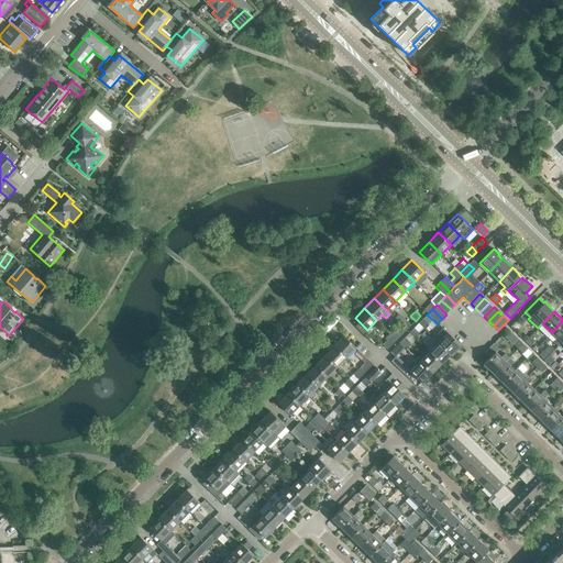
[(423,328),(428,323),(423,318),(418,323),(423,328)]
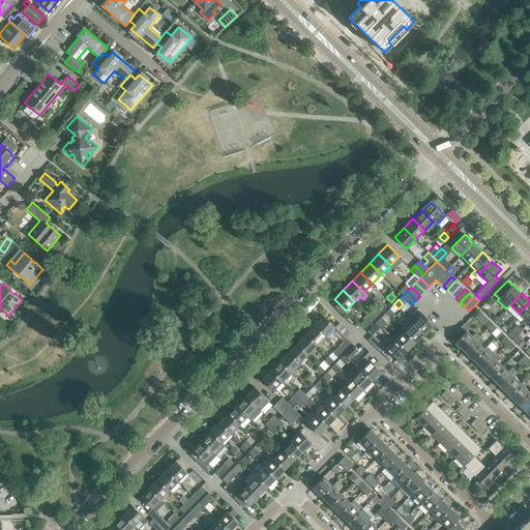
[(378,306),(382,311),(385,307),(387,305),(382,301),(379,305),(378,306)]
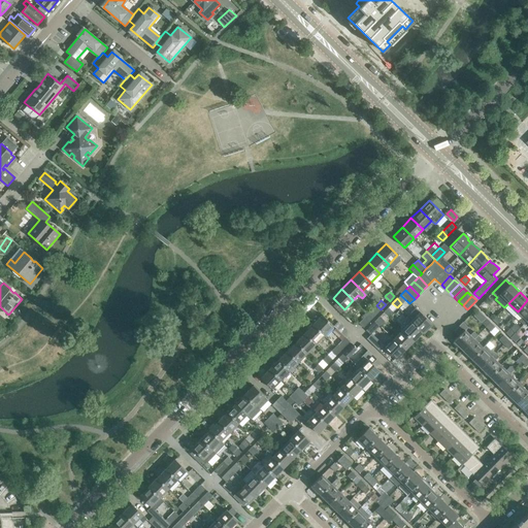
[(527,319),(527,300),(518,311),(523,318),(519,321),(523,325),(526,321),(527,319)]
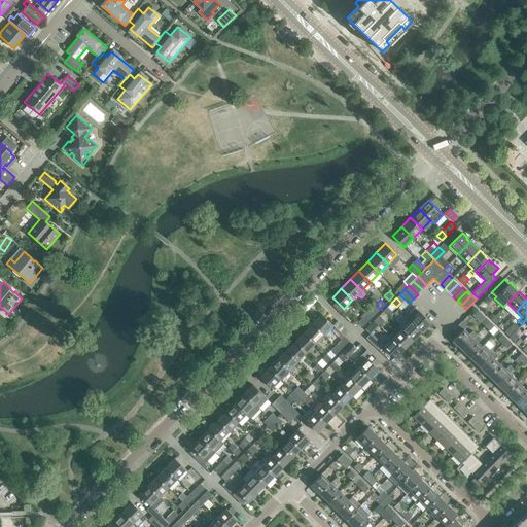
[(372,318),(380,309),(376,305),(366,313),(372,318)]
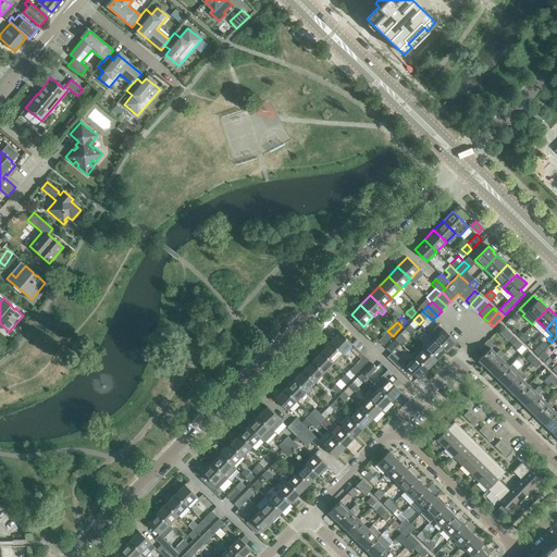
[(409,334),(415,329),(409,324),(405,330),(409,334)]
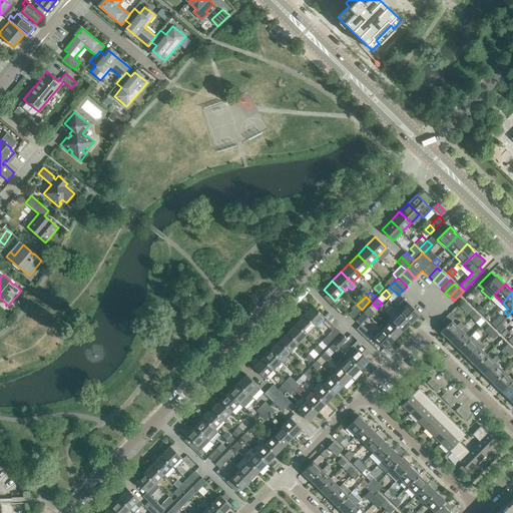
[(416,319),(415,318),(419,314),(404,299),(395,308),(399,312),(410,323),(411,324),(412,324),(416,320),(416,319)]
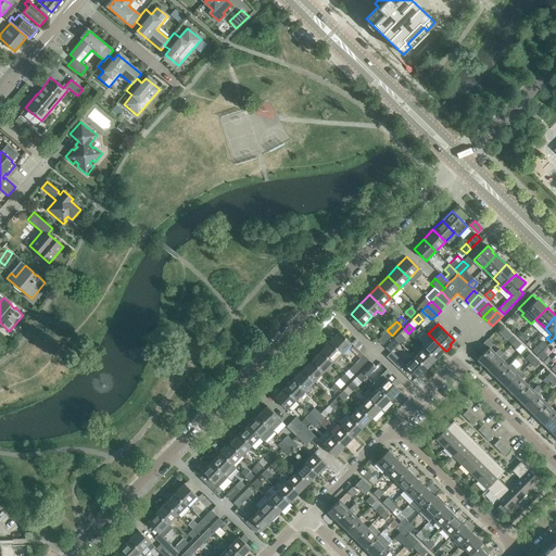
[(382,345),(392,336),(387,330),(378,340),(382,345)]
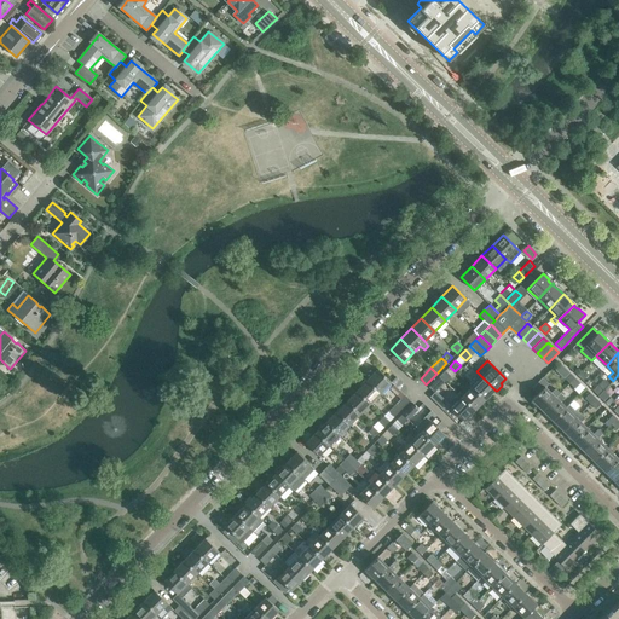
[(391,382),(377,369),(368,380),(381,393),(391,382)]
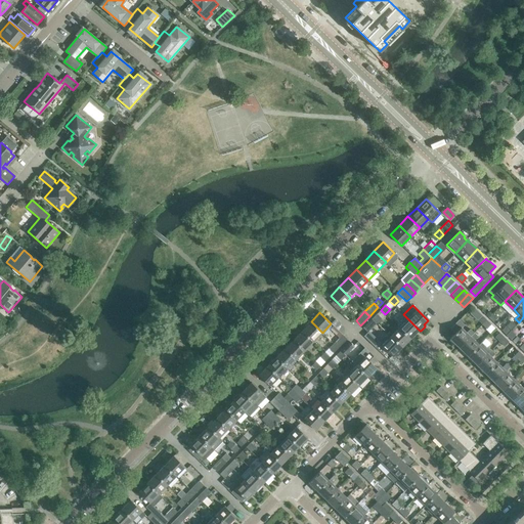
[(493,321),(497,317),(493,312),(488,317),(493,321)]
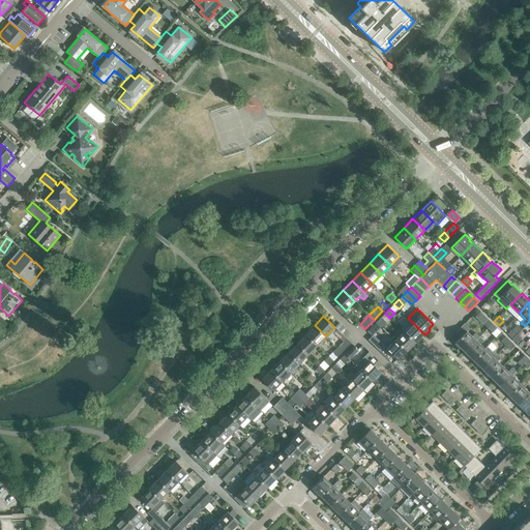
[(385,322),(381,318),(376,322),(381,327),(385,322)]
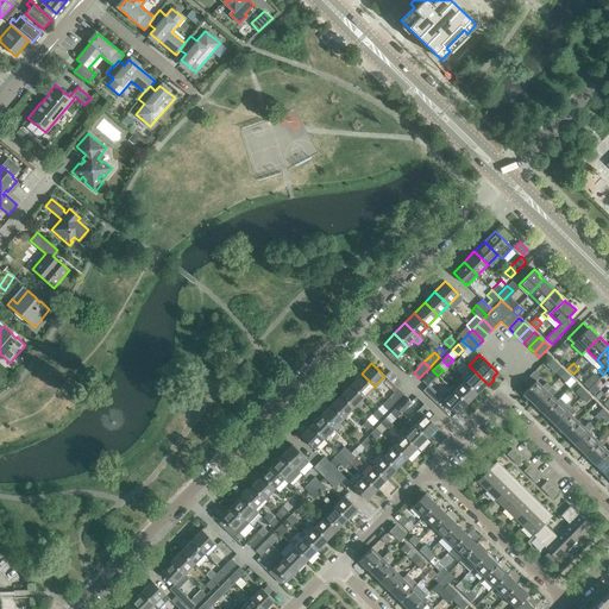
[(560,377),(565,371),(560,366),(554,371),(560,377)]
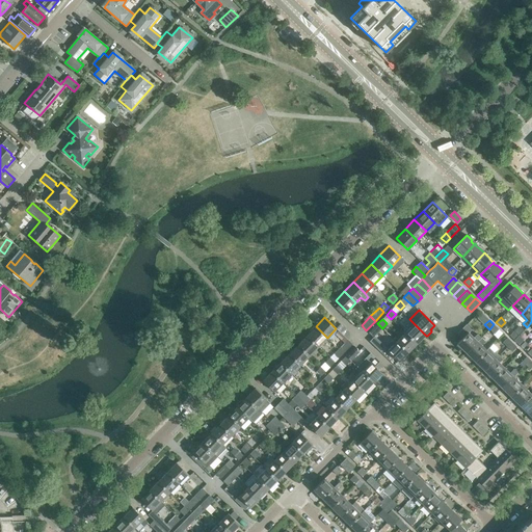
[(382,328),(377,323),(369,333),(373,338),(382,328)]
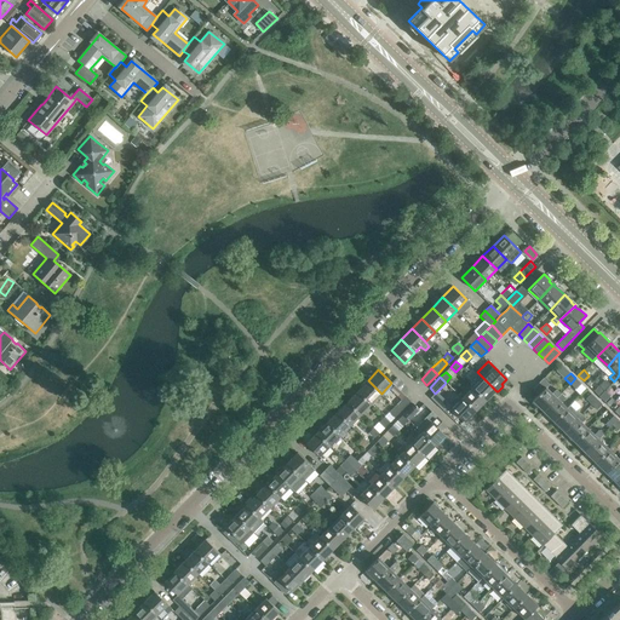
[(486,401),(495,390),(482,377),(472,388),(486,401)]
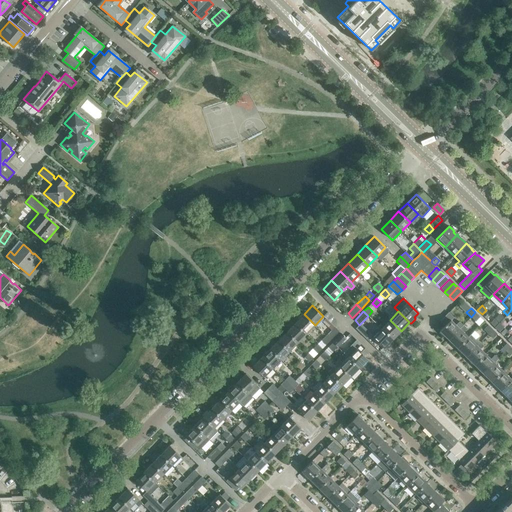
[(325,331),(327,334),(326,335),(330,340),(339,331),(334,327),(336,324),(336,321),(334,319),(327,312),(323,316),(325,318),(322,321),(329,327),(325,331)]
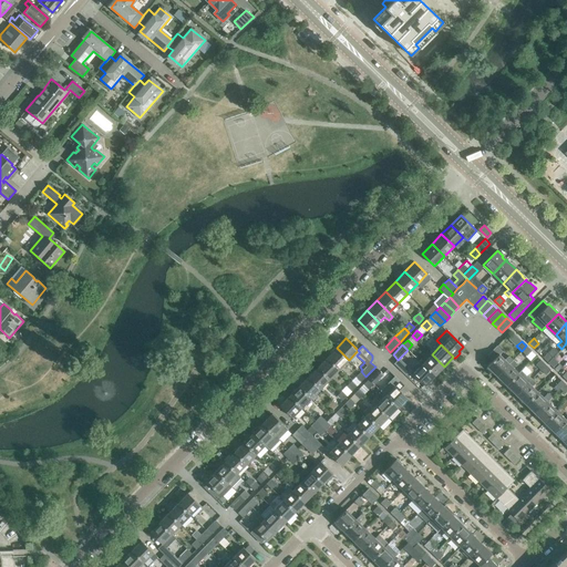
[(496,375),(508,363),(513,360),(508,356),(505,360),(500,354),(503,351),(496,346),(487,356),(493,361),(487,367),(496,375)]
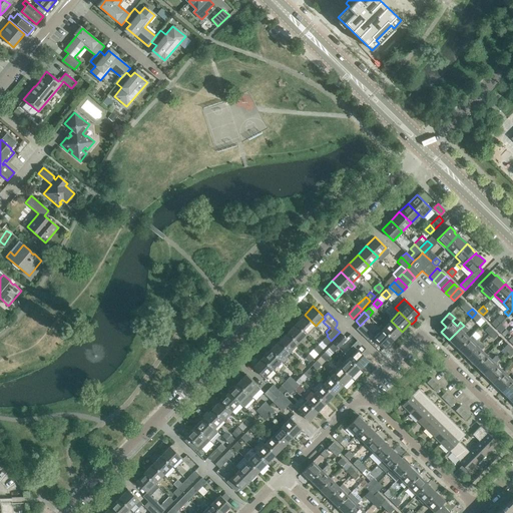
[(476,322),(481,318),(476,313),(472,318),(476,322)]
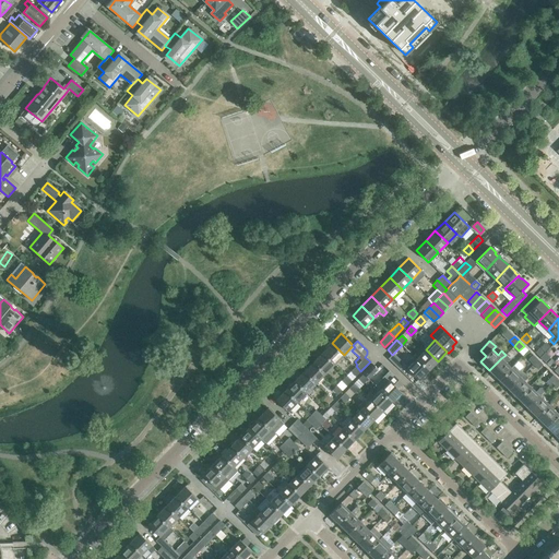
[(344,355),(332,343),(322,353),(334,364),(344,355)]
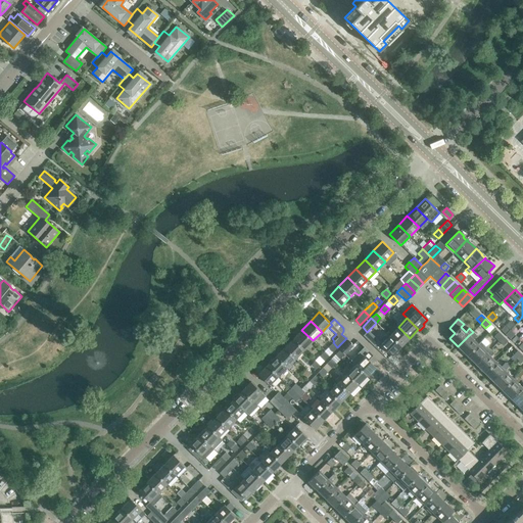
[(506,334),(510,329),(506,325),(501,329),(506,334)]
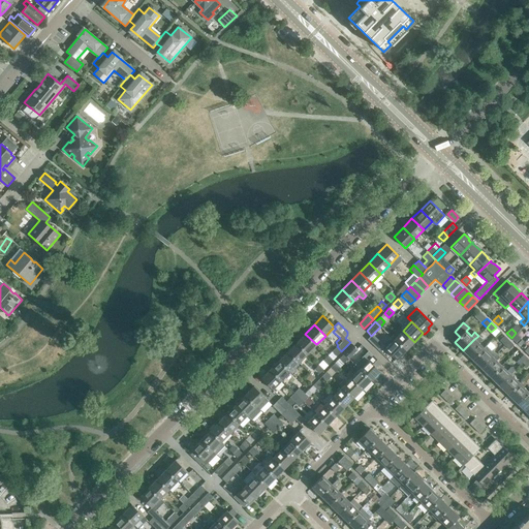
[(405,351),(414,342),(403,331),(394,340),(405,351)]
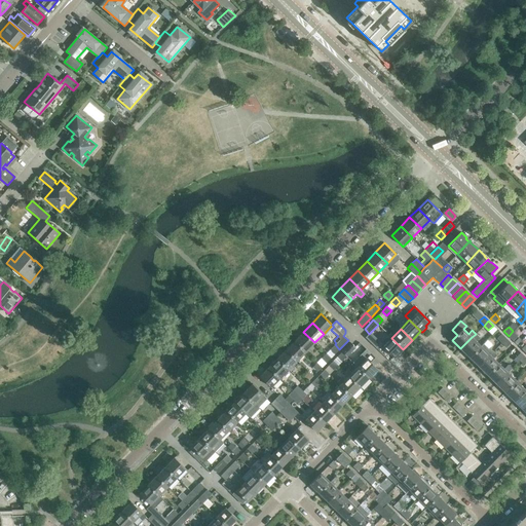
[(513,340),(518,336),(513,331),(509,336),(513,340)]
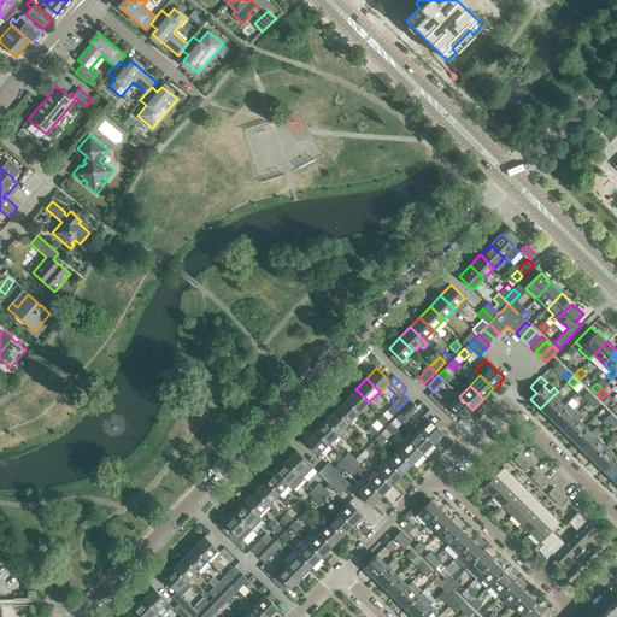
[(346,399),(359,412),(369,401),(356,389),(346,399)]
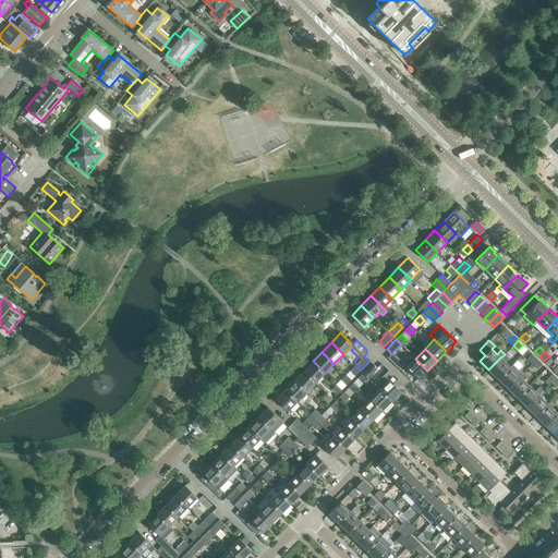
[(393,352),(389,356),(399,366),(403,362),(393,352)]
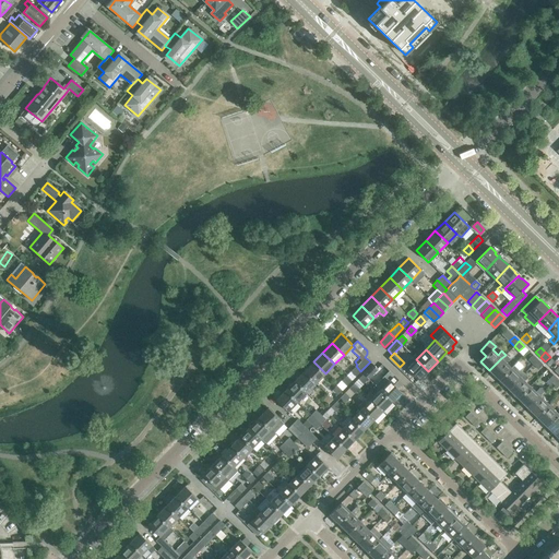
[(511,368),(506,363),(509,358),(506,355),(501,358),(489,370),(499,380),(511,368)]
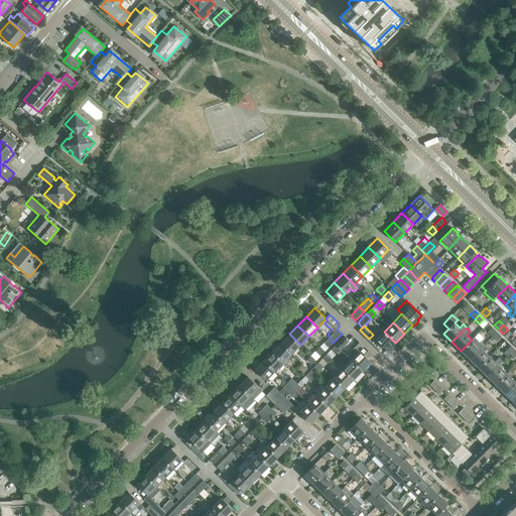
[(492,337),(496,332),(492,328),(487,332),(492,337)]
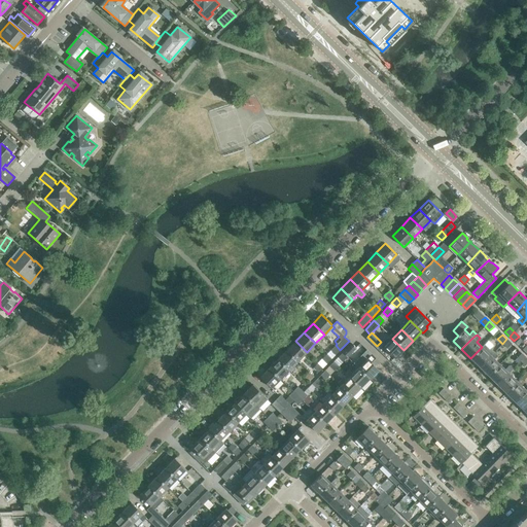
[(395,358),(403,350),(392,339),(389,336),(386,340),(388,342),(383,347),(395,358)]
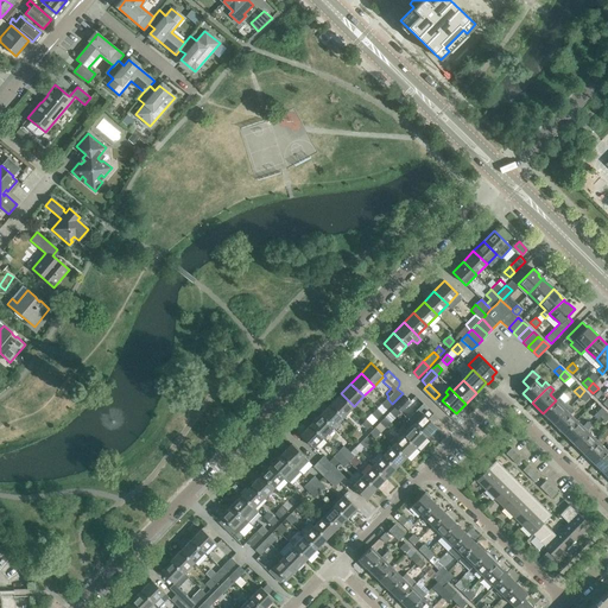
[(586,401),(590,397),(584,391),(580,397),(586,401)]
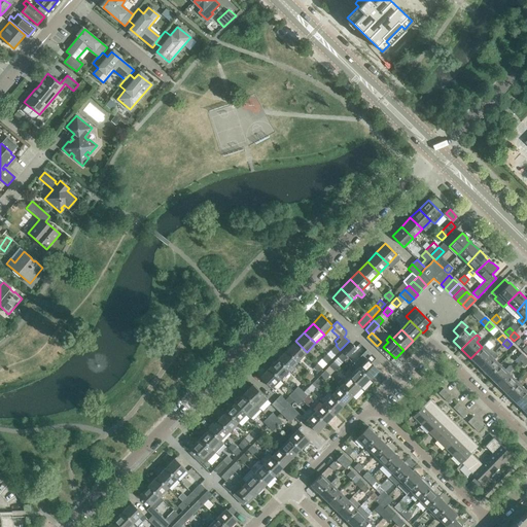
[(307,352),(295,341),(286,350),(297,361),(307,352)]
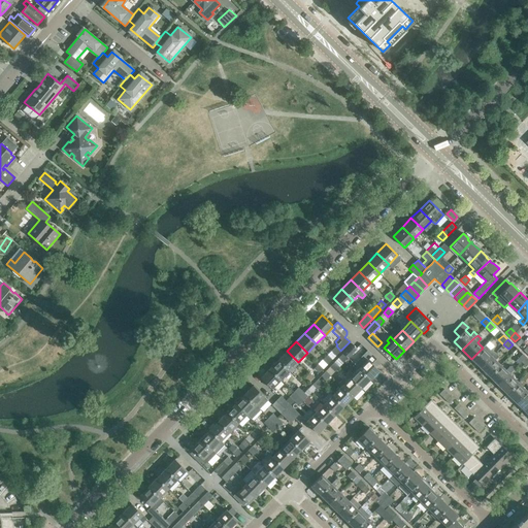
[(352,344),(343,353),(348,358),(357,349),(352,344)]
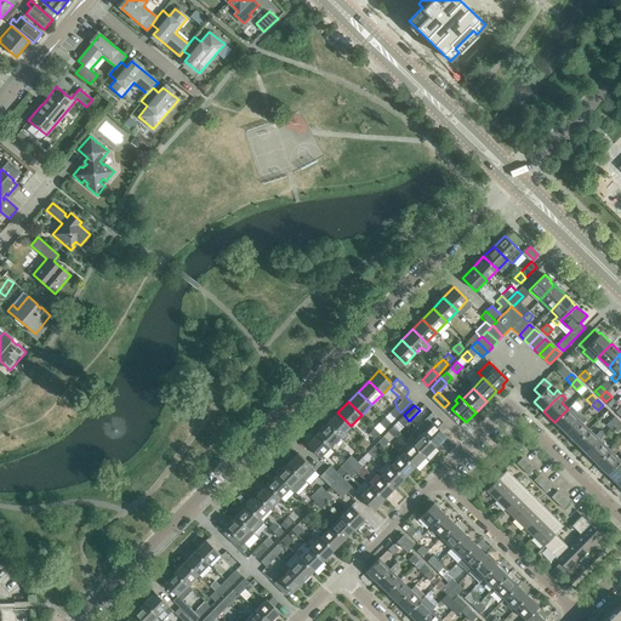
[(565,432),(577,419),(582,415),(577,410),(576,411),(570,405),(568,409),(554,422),(565,432)]
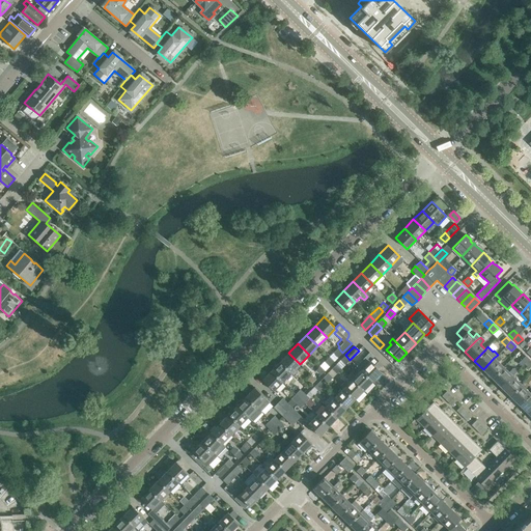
[(337,358),(342,353),(338,347),(333,353),(337,358)]
